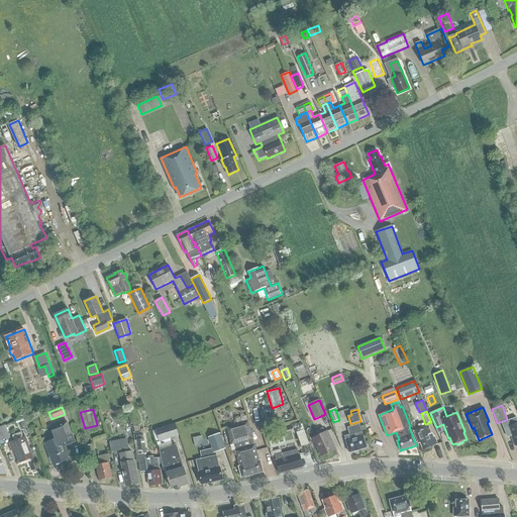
[(237,424),(226,427),(231,444),(233,444),(239,467),(238,467),(241,478),(263,472),(260,460),(259,460),(253,445),(250,446),(248,440),(252,439),(252,438),(247,421),(246,416),(235,419),(237,424)]
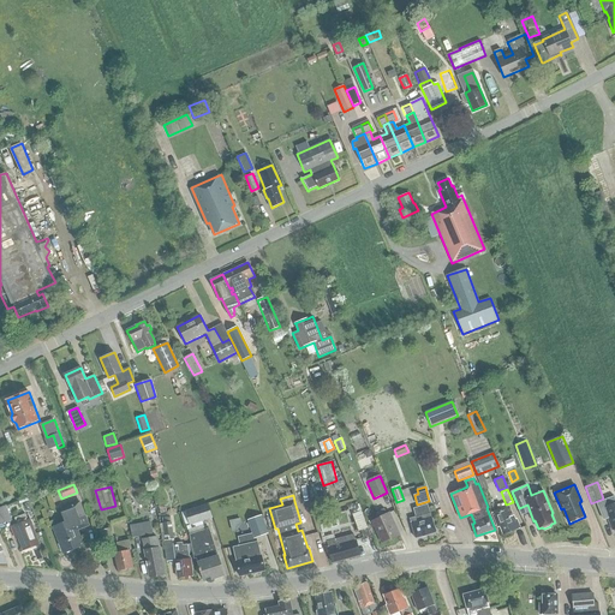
[(54,527),(64,553),(83,545),(77,531),(89,526),(78,501),(59,509),(65,524),(54,527)]
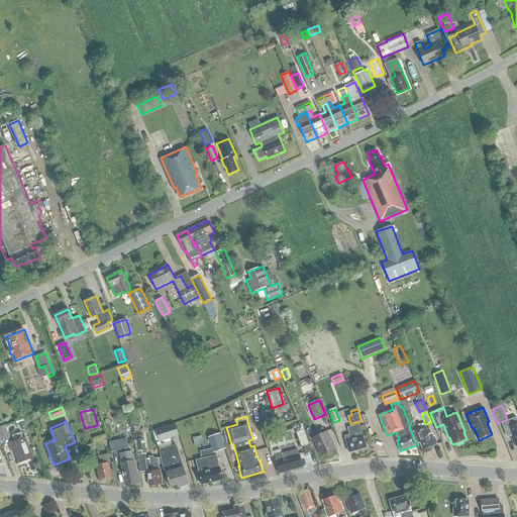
[(154,429),(159,441),(178,435),(175,423),(154,429)]
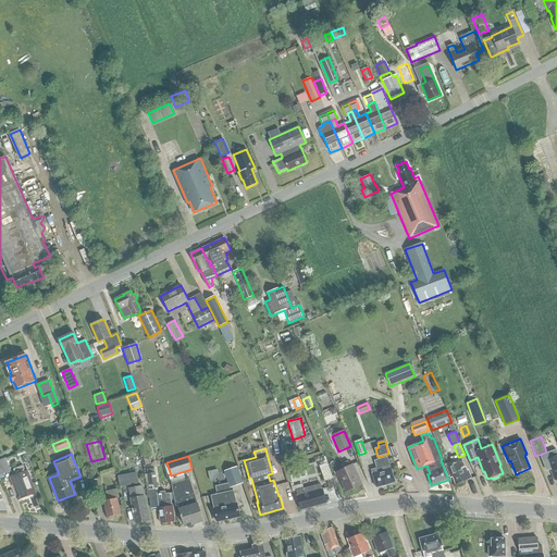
[(395,483),(387,457),(374,461),(376,469),(371,470),(376,489),(395,483)]
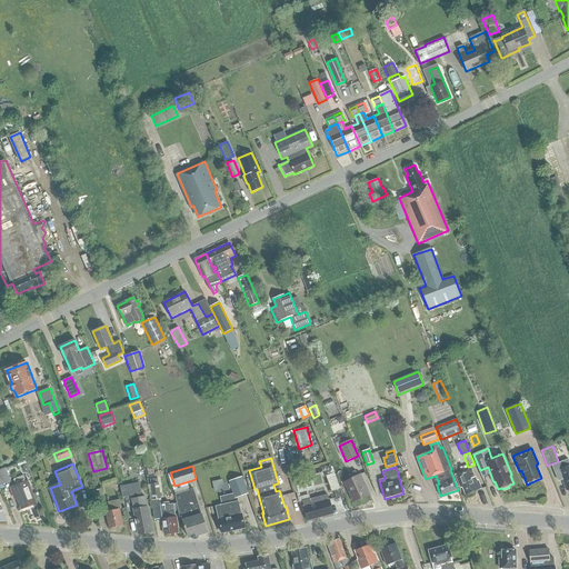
[(6,469),(0,470),(0,486),(11,481),(6,469)]
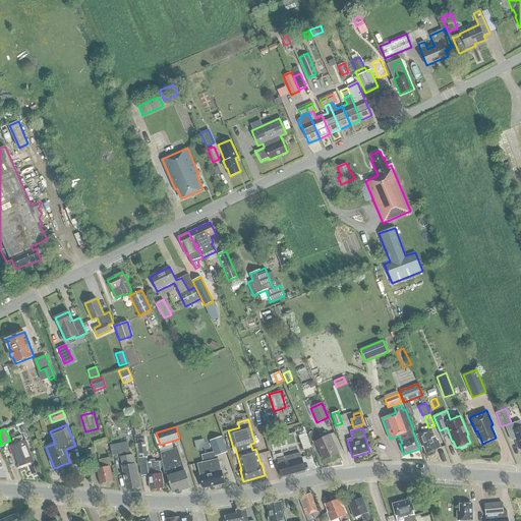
[(421,447),(423,446),(426,453),(441,447),(439,440),(436,441),(430,429),(417,436),(421,447)]
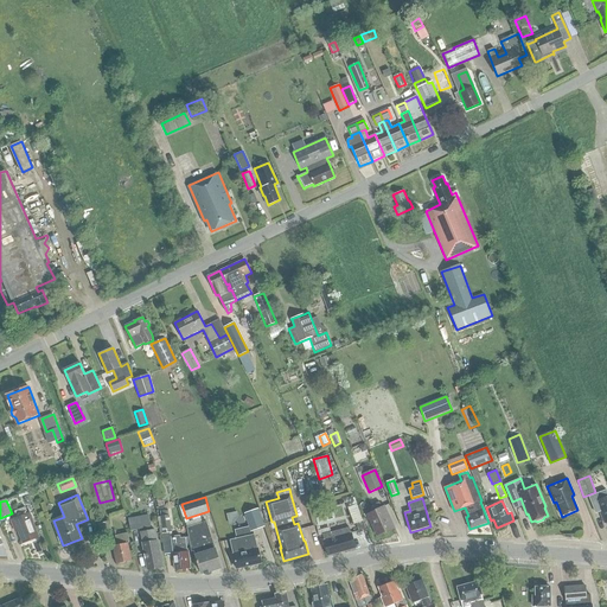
[(368,515),(377,536),(394,529),(384,508),(382,508),(379,502),(374,505),(376,511),(368,515)]
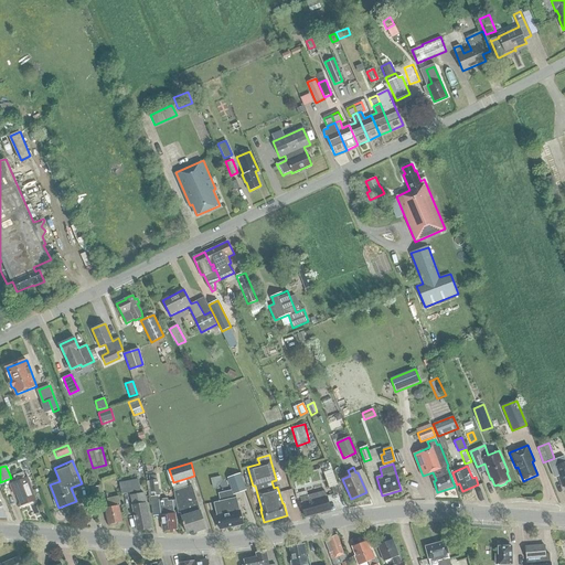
[(289,472),(292,482),(302,479),(299,469),(289,472)]
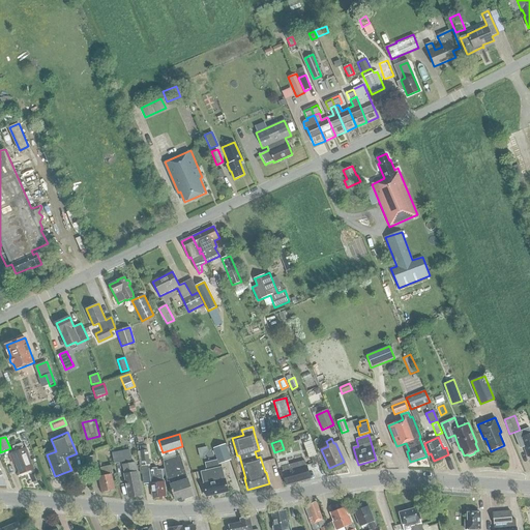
[(311,441),(303,443),(308,458),(317,455),(311,441)]
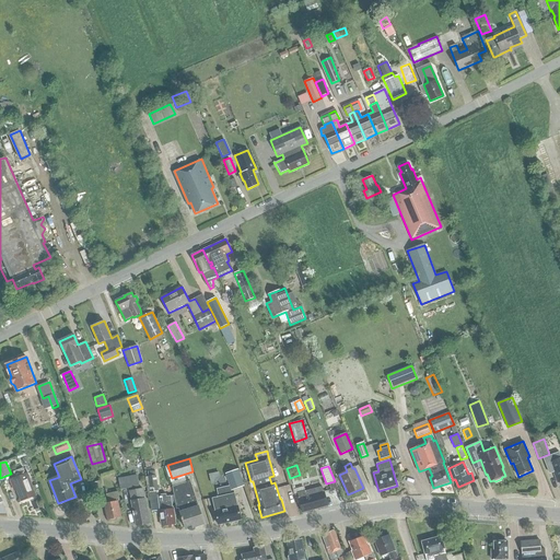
[(36,496),(27,474),(25,475),(23,468),(13,473),(15,478),(10,480),(13,488),(15,487),(21,501),(36,496)]
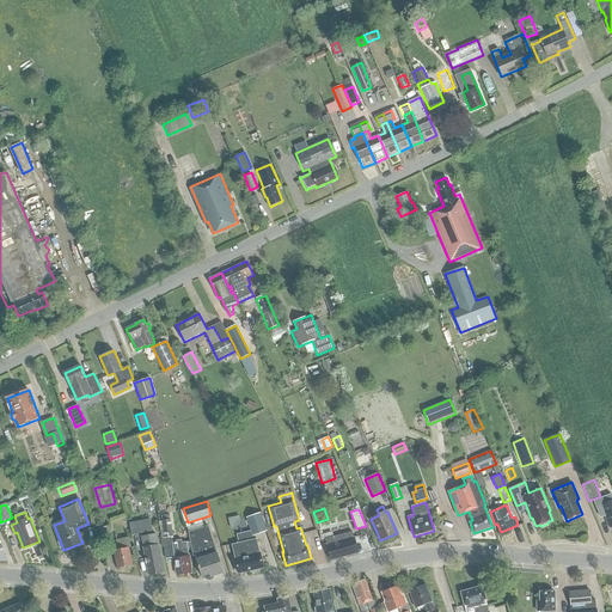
[(251,531),(248,532),(236,534),(238,543),(231,545),(238,574),(263,568),(256,539),(255,539),(254,536),(267,531),(259,513),(246,518),(251,531)]
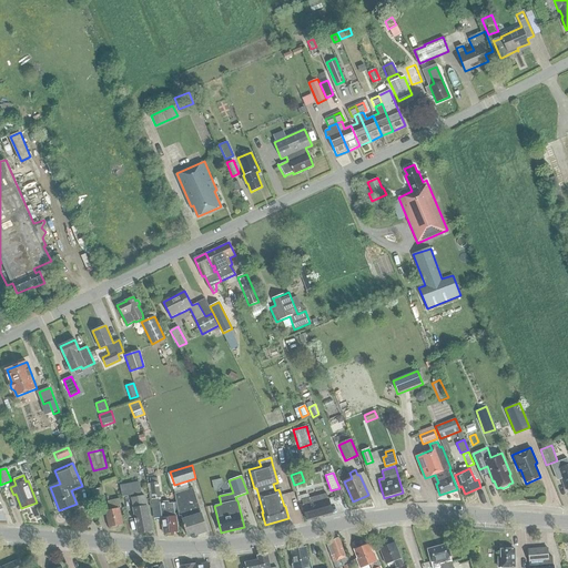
[(120,487),(122,497),(141,494),(139,483),(120,487)]
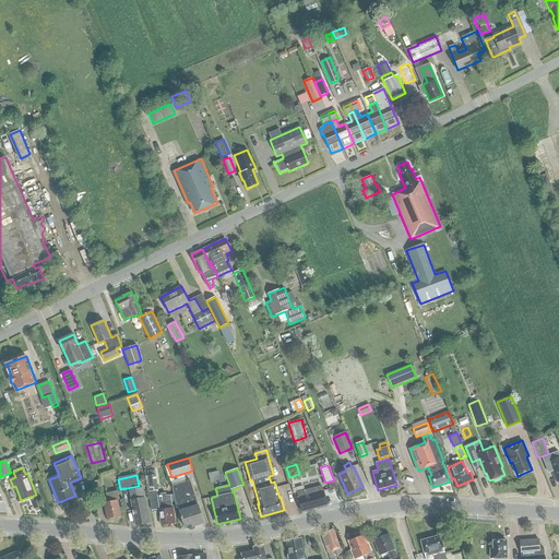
[(149,477),(151,491),(157,490),(156,476),(149,477)]
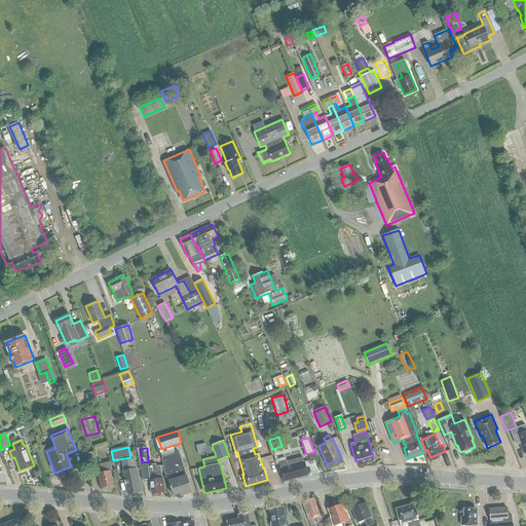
[(174,449),(160,453),(162,458),(166,478),(168,478),(173,495),(180,493),(181,496),(191,493),(179,453),(179,452),(176,453),(174,449)]
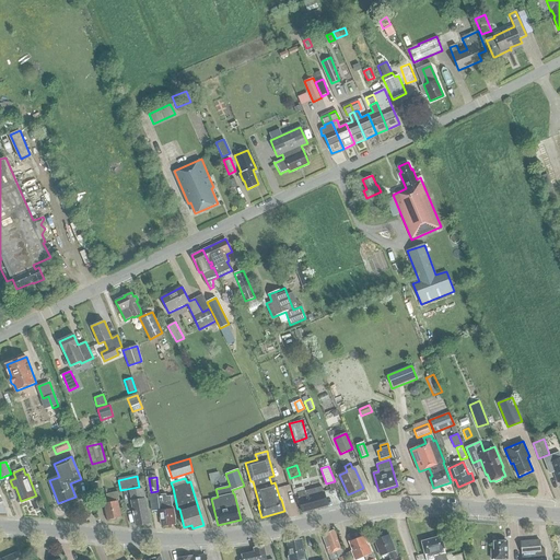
[(102,496),(98,482),(90,485),(93,498),(102,496)]
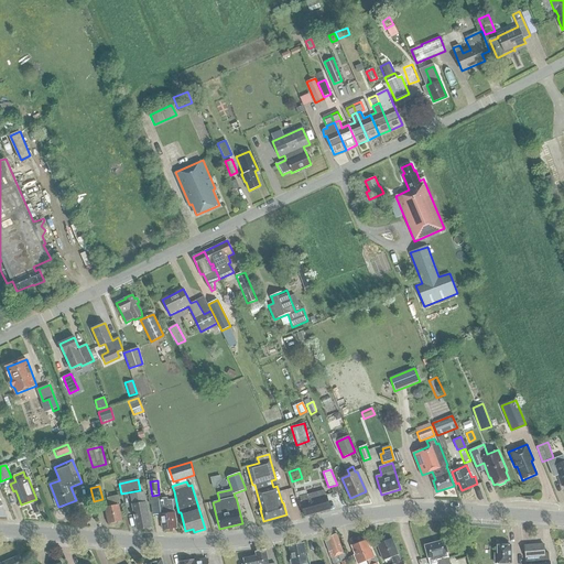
[(299,497),(304,517),(329,510),(326,498),(322,499),(321,491),(312,494),(311,488),(306,489),(307,495),(299,497)]
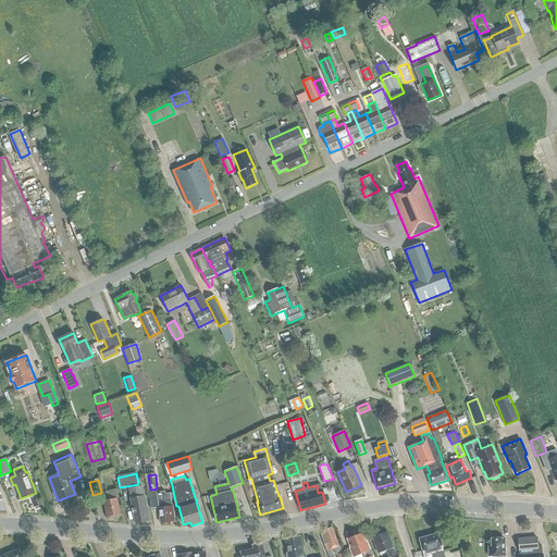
[(131,499),(135,523),(149,521),(144,495),(144,496),(141,486),(130,489),(132,498),(131,499)]
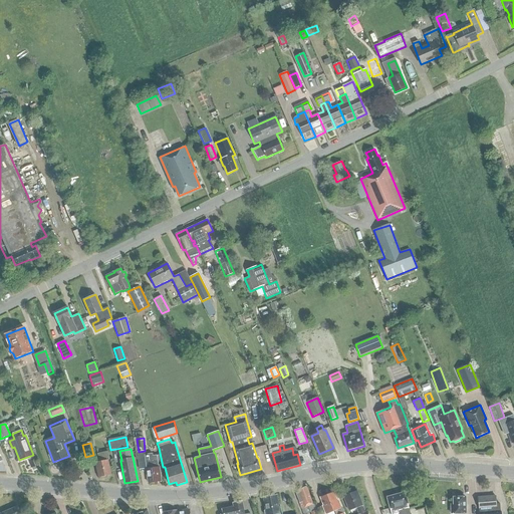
[(95,463),(99,477),(111,475),(107,460),(109,460),(108,452),(97,454),(99,462),(95,463)]
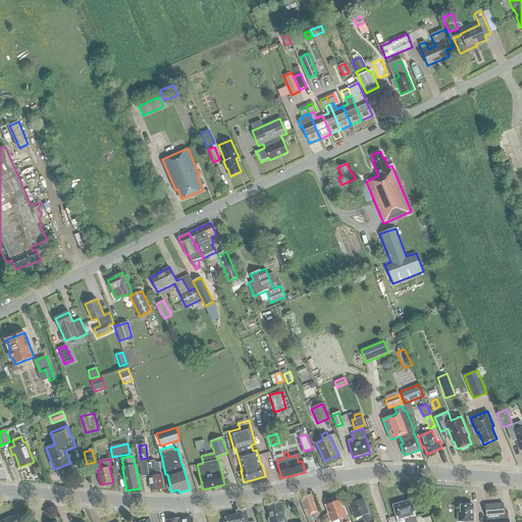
[(147,462),(151,490),(164,488),(162,472),(161,472),(159,462),(155,463),(155,461),(147,462)]
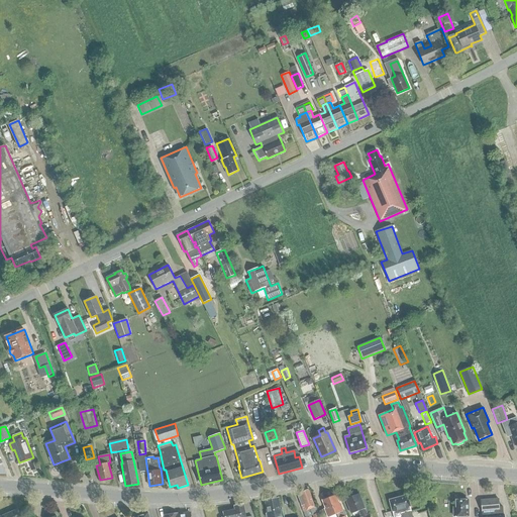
[(319,516),(316,508),(314,508),(307,490),(300,493),(301,497),(298,498),(305,516),(308,516),(313,515),(313,516),(319,516)]
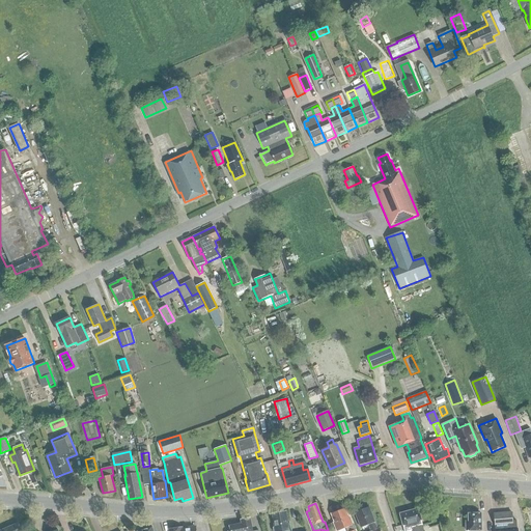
[(355,513),(361,528),(368,526),(369,530),(379,530),(379,529),(376,530),(374,524),(374,523),(369,507),(355,513)]
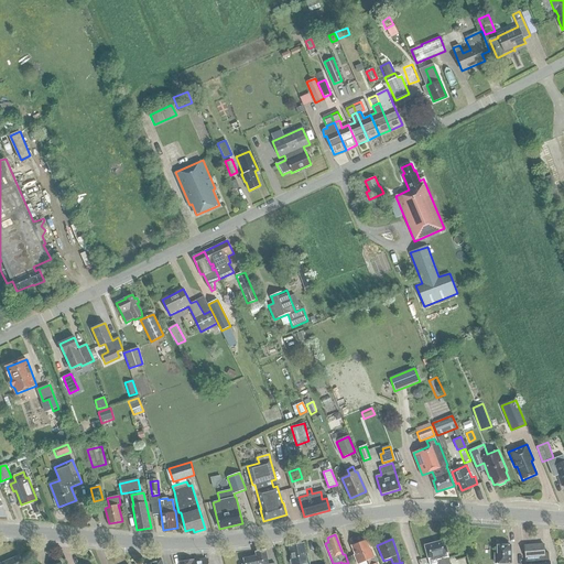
[(359,563),(366,562),(367,563),(377,563),(375,557),(370,549),(369,549),(365,540),(351,546),(355,554),(354,555),(357,563),(359,563)]
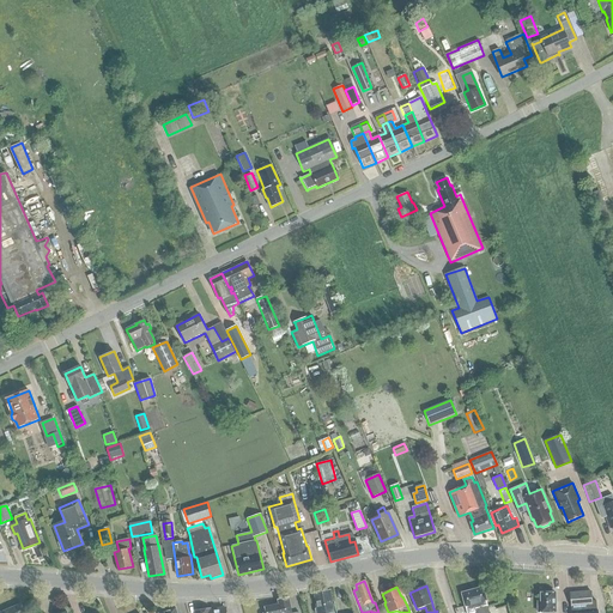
[(487,612),(483,590),(480,588),(472,590),(463,593),(462,596),(466,612),(487,612)]
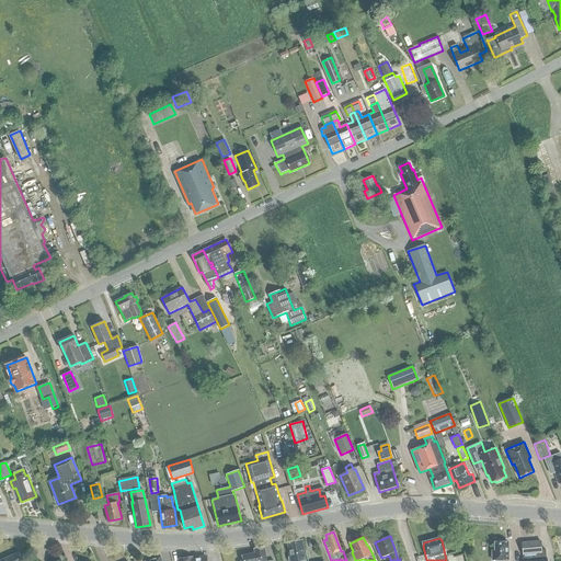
[(306,560),(302,540),(287,544),(289,556),(288,558),(288,560),(306,560)]
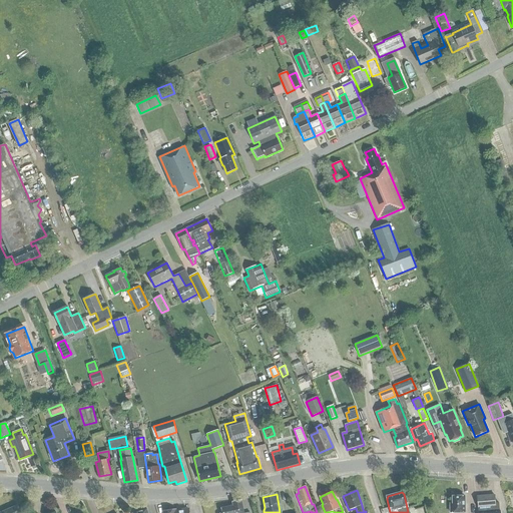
[(477,497),(478,512),(499,512),(499,503),(495,503),(494,496),(477,497)]
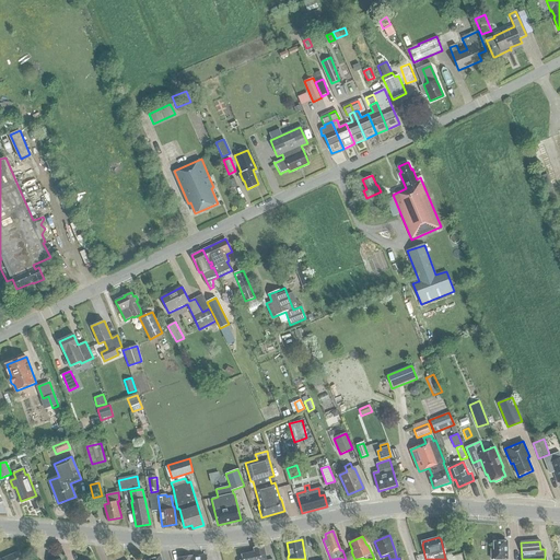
[(506,559),(506,543),(493,543),(493,550),(492,550),(492,559),(496,559),(503,559),(506,559)]
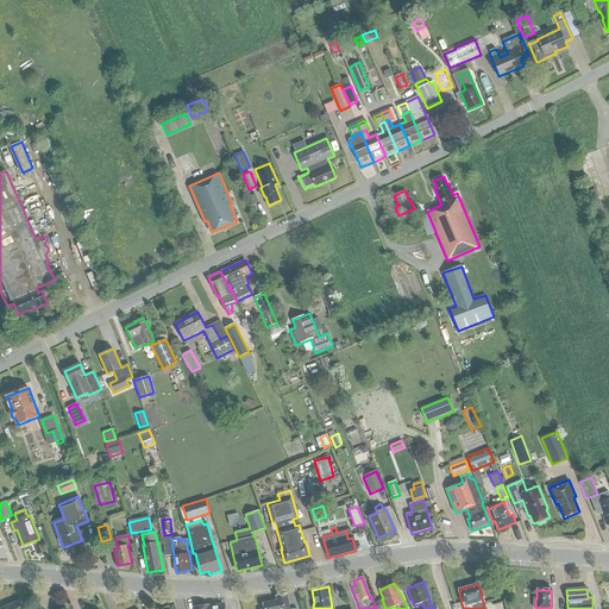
[(289,608),(287,596),(284,595),(282,595),(277,597),(276,598),(277,601),(263,604),(264,608),(289,608)]
